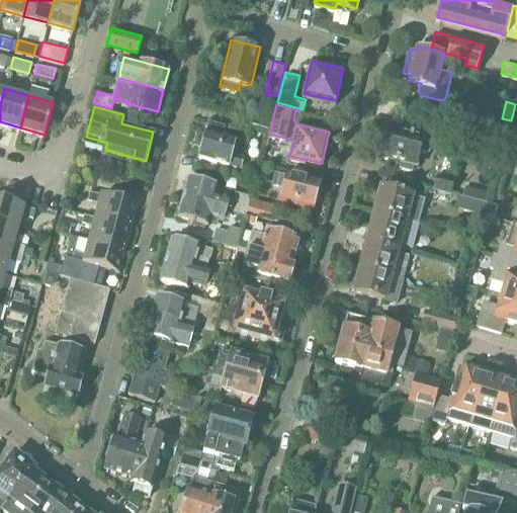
[(246,113),(242,126),(266,133),(269,118),(246,113)]
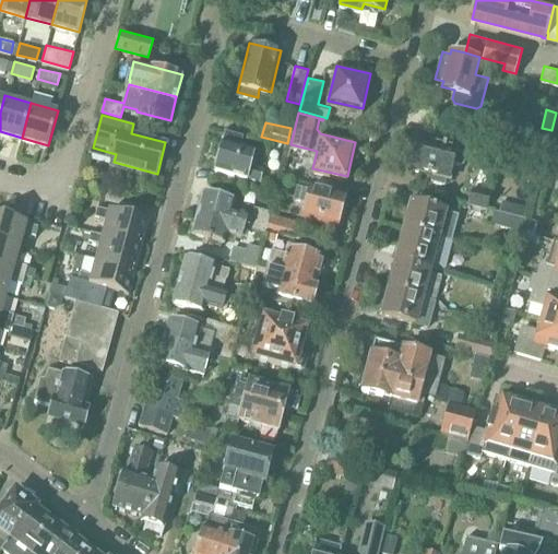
[(242,132),(226,129),(223,140),(223,139),(215,166),(247,174),(247,176),(261,179),(264,166),(250,163),(254,148),(239,143),(242,132)]
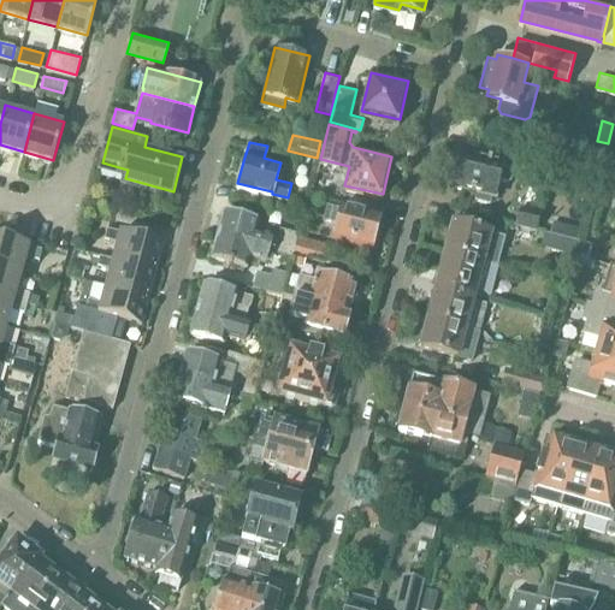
[(603,155),(567,146),(561,169),(597,178),(603,155)]
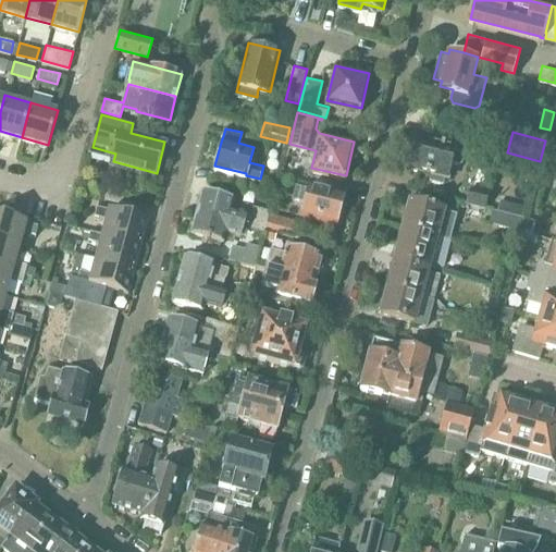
[(407,162),(411,163),(410,166),(449,175),(454,158),(462,160),(465,149),(417,137),(414,151),(410,150),(407,162)]
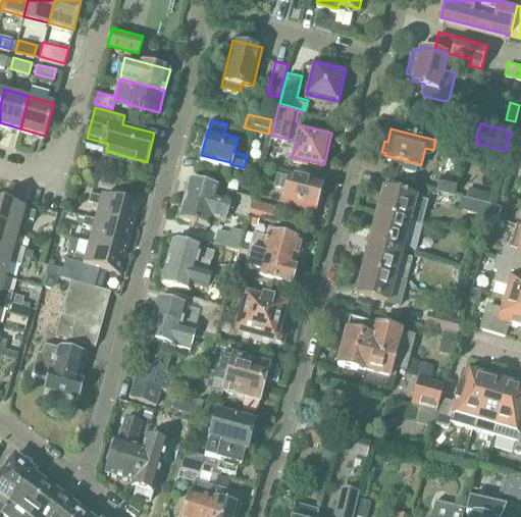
[(320,193),(323,182),(279,171),(275,184),(288,187),(284,200),(316,208),(317,205),(320,203),(321,196),(320,193)]
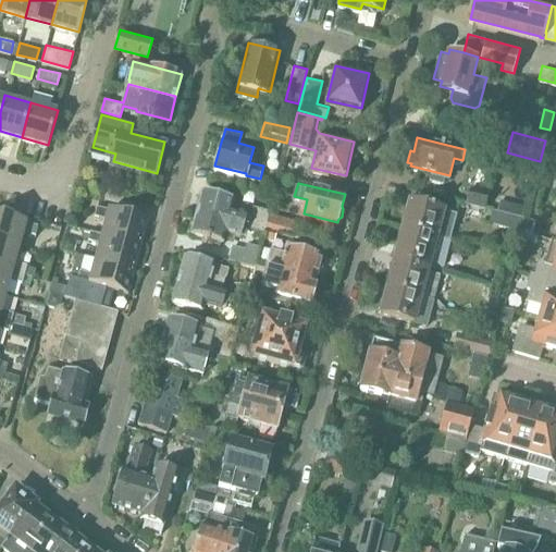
[(470,186),(466,201),(485,207),(490,191),(470,186)]
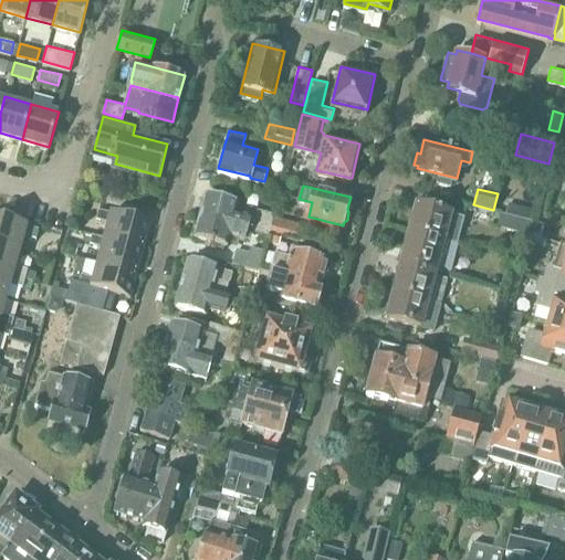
[(200,211),(270,230),(274,212),(258,208),(254,217),(236,212),(239,201),(206,192),(200,211)]
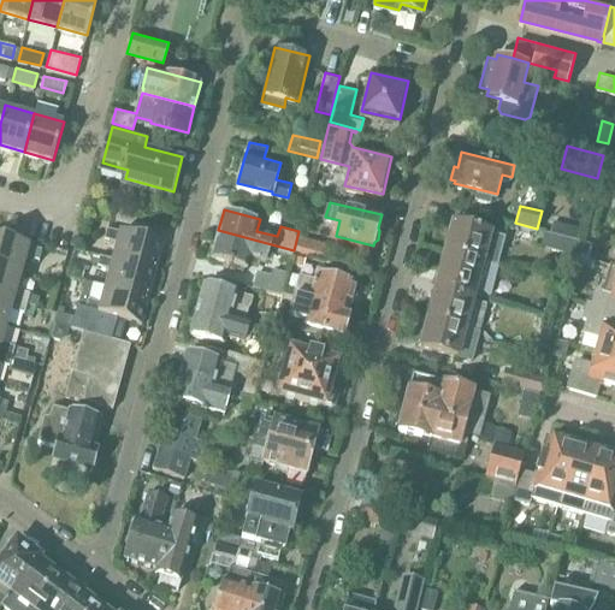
[(454,219),(447,248),(498,261),(502,247),(495,244),(498,232),(489,230),(489,229),(454,219)]
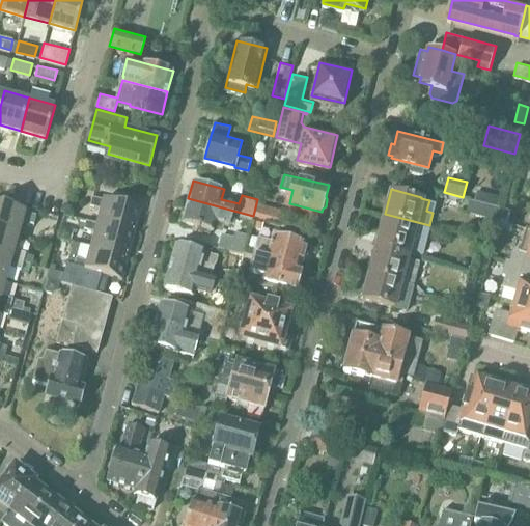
[(102,206),(98,220),(135,229),(141,206),(93,194),(90,203),(102,206)]
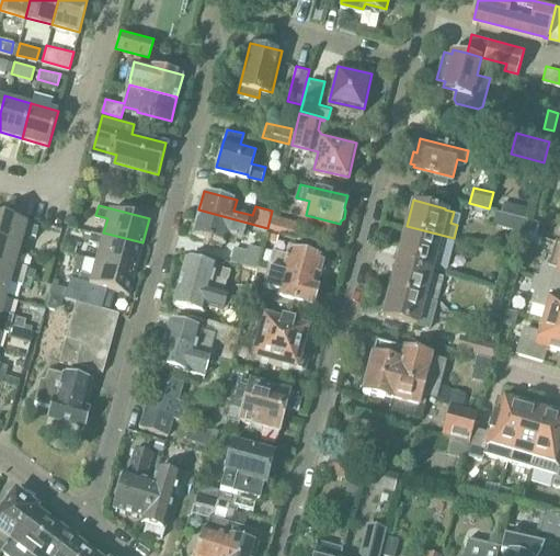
[(495,210),(492,224),(526,231),(529,217),(526,217),(528,211),(513,206),(512,213),(495,210)]
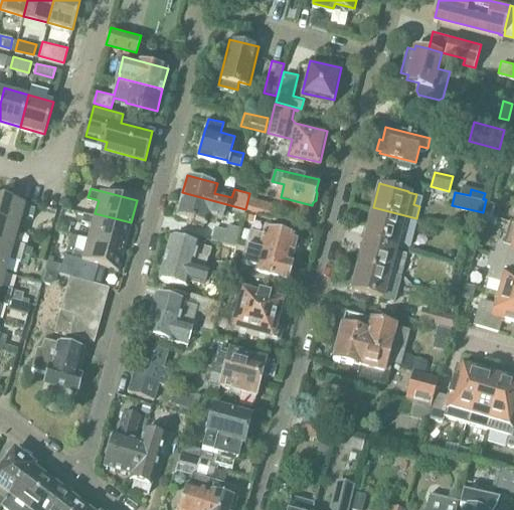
[(245,209),(182,192),(177,212),(206,220),(208,212),(226,217),(229,208),(244,211),(245,209)]
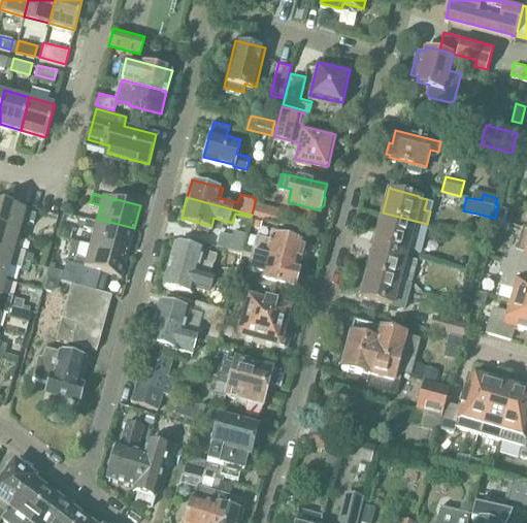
[(0,201),(0,226),(20,232),(24,218),(34,221),(37,211),(0,201)]
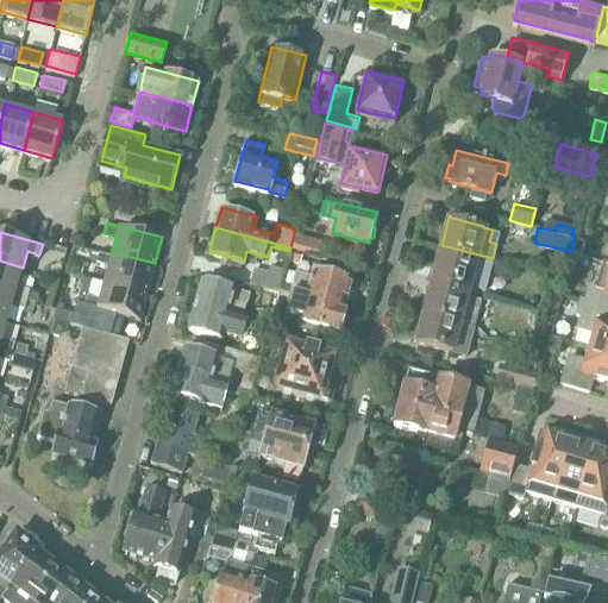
[(296,232),(293,244),(323,252),(326,240),(296,232)]
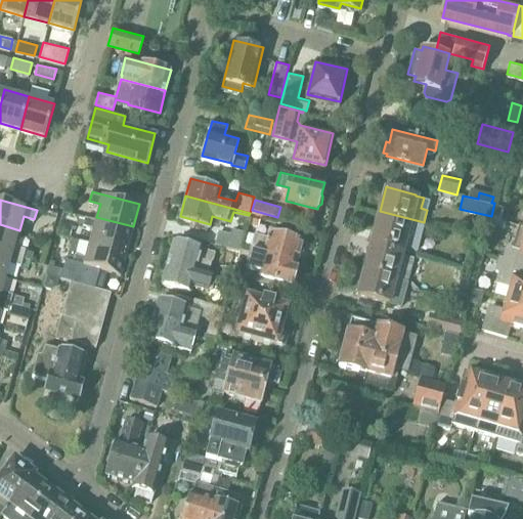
[(504,205),(496,203),(493,215),(500,217),(504,205)]
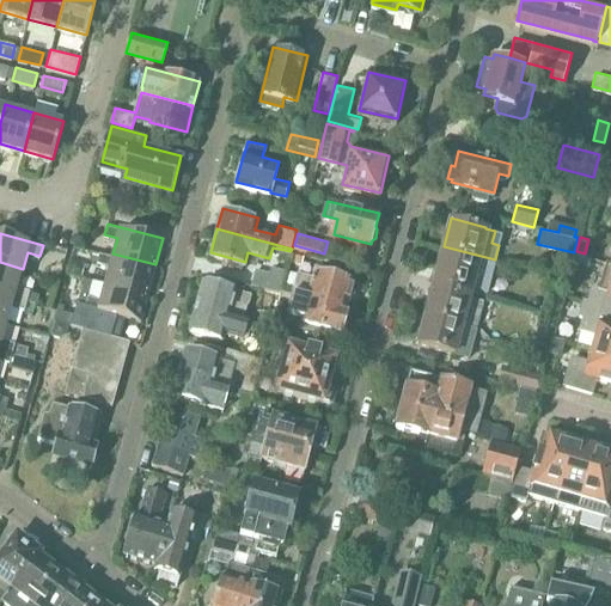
[(324,253),(294,245),(289,261),(303,264),(305,252),(324,257),(324,253)]
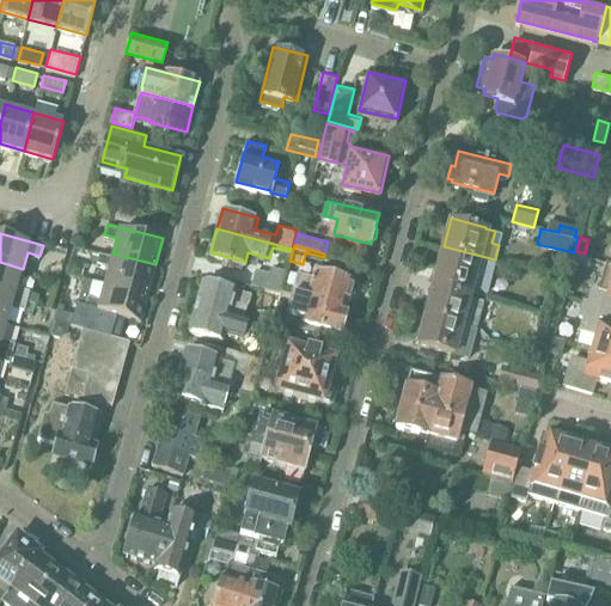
[(435,279),(471,288),(471,286),(488,291),(495,259),(444,246),(435,279)]
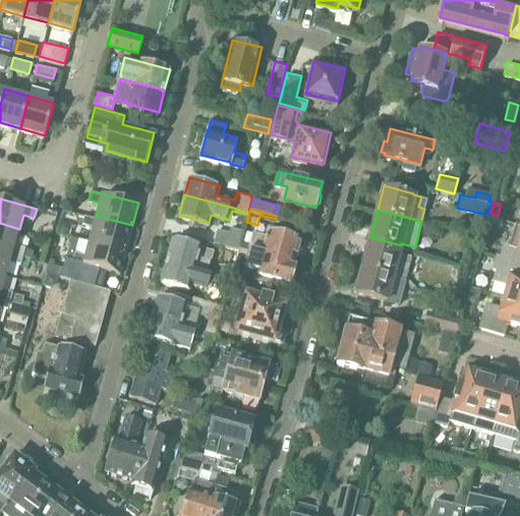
[(132,225),(96,216),(85,213),(82,222),(94,225),(90,238),(126,248),(132,225)]
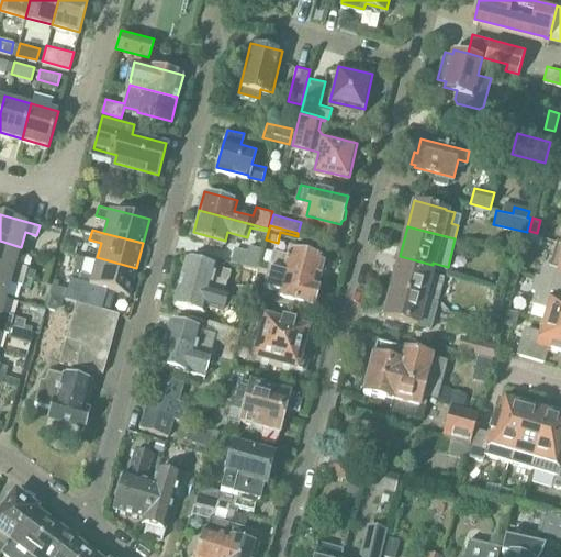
[(560,238),(557,238),(549,264),(545,262),(540,275),(540,276),(560,281),(560,238)]
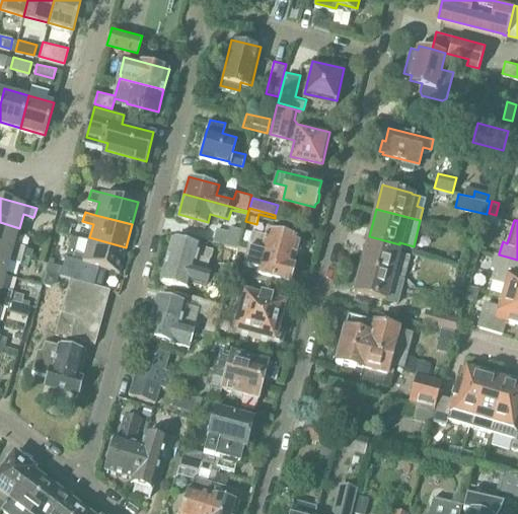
[(15,241),(19,228),(0,222),(0,245),(23,253),(26,244),(15,241)]
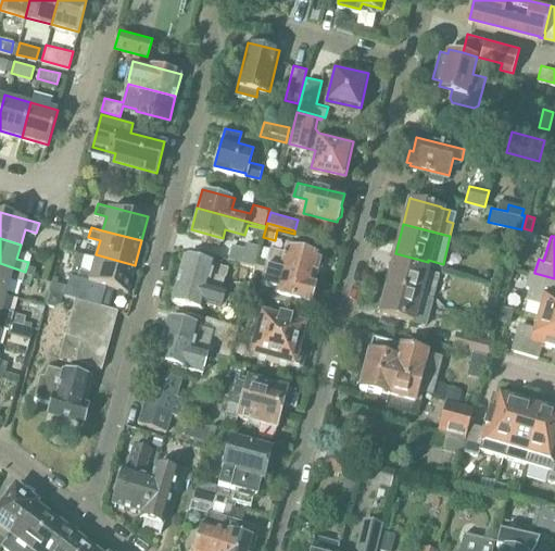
[(228,258),(255,264),(255,263),(261,245),(247,240),(246,246),(232,242),(228,258)]
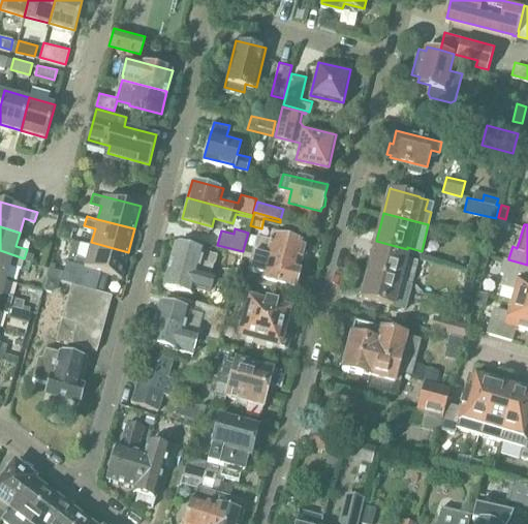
[(254,250),(301,264),(303,256),(306,254),(308,249),(306,245),(307,242),(290,238),(291,234),(274,228),(272,237),(258,234),(254,250)]
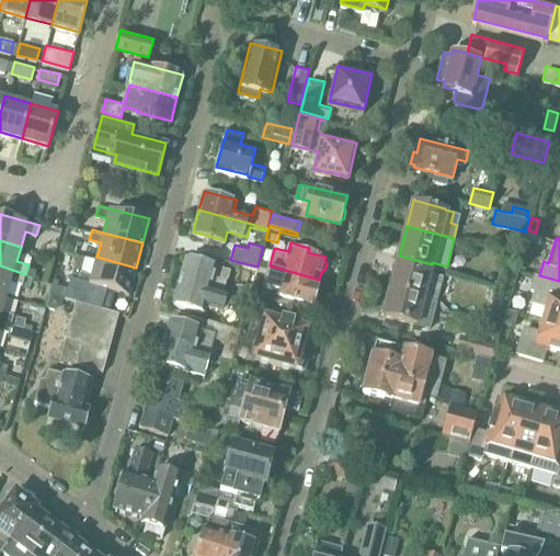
[(186,256),(180,279),(223,291),(223,290),(227,275),(228,275),(230,269),(216,264),(217,263),(186,256)]
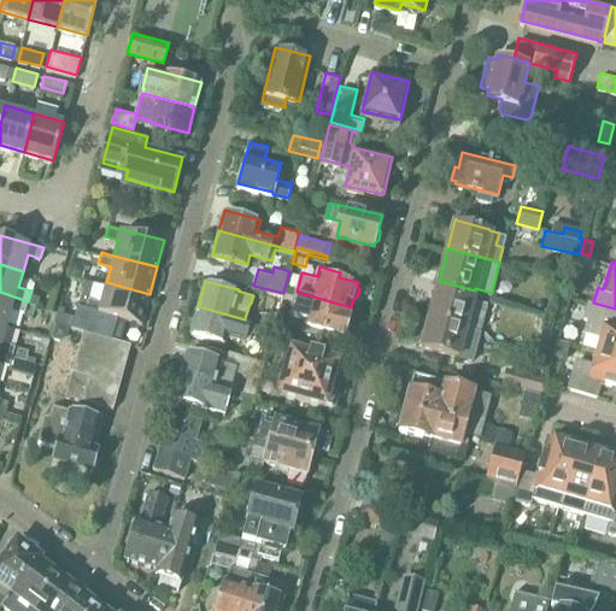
[(475,291),(439,281),(429,315),(481,327),(488,301),(473,298),(475,291)]
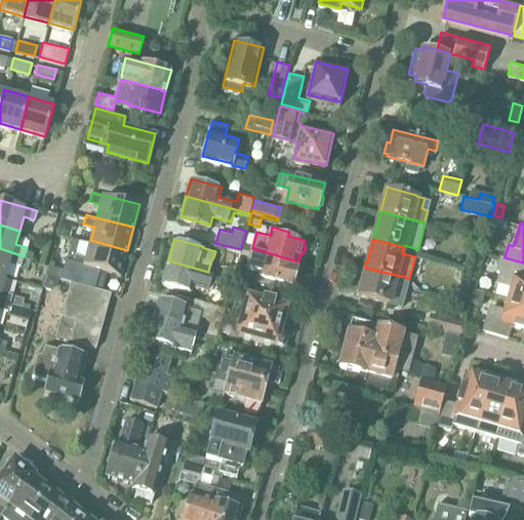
[(127,250),(90,240),(87,254),(76,251),(74,260),(67,257),(62,277),(72,280),(86,284),(91,266),(121,273),(127,250)]
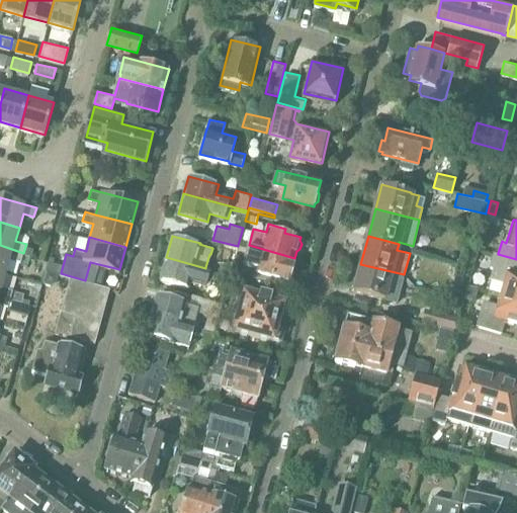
[(21,261),(23,253),(0,245),(0,269),(7,272),(10,258),(21,261)]
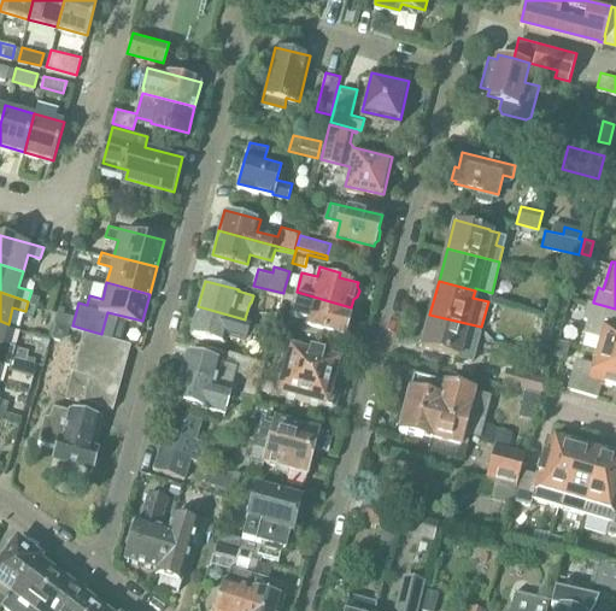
[(350,313),(351,307),(297,292),(295,294),(283,292),(283,293),(282,297),(294,300),(291,313),(305,317),(303,328),(323,333),(324,328),(345,334),(346,330),(350,328),(352,322),(350,317),(351,313),(350,313)]
